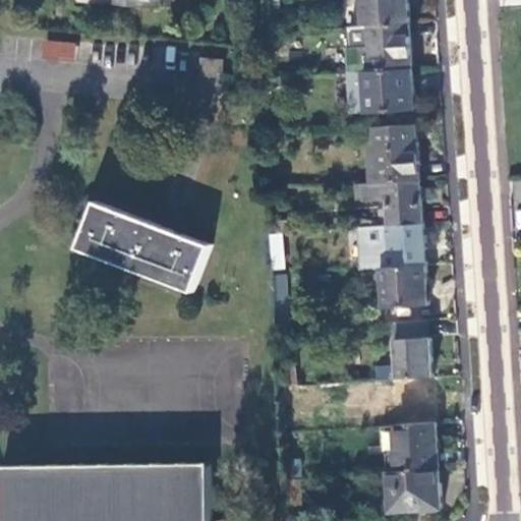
[(409,0),(363,0),(365,25),(411,22),(409,0)]
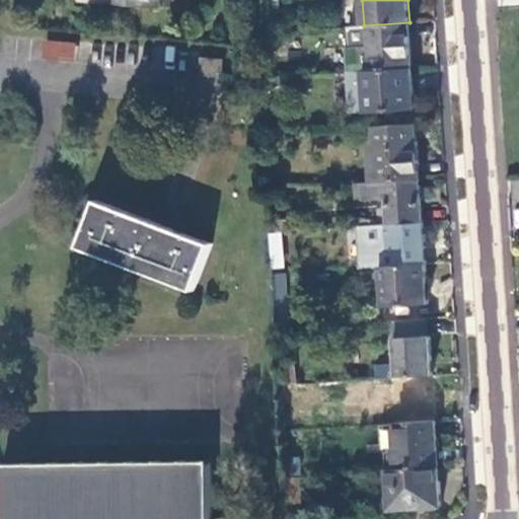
[(413,68),(410,22),(364,25),(351,26),(352,46),(346,47),(348,72),(413,68)]
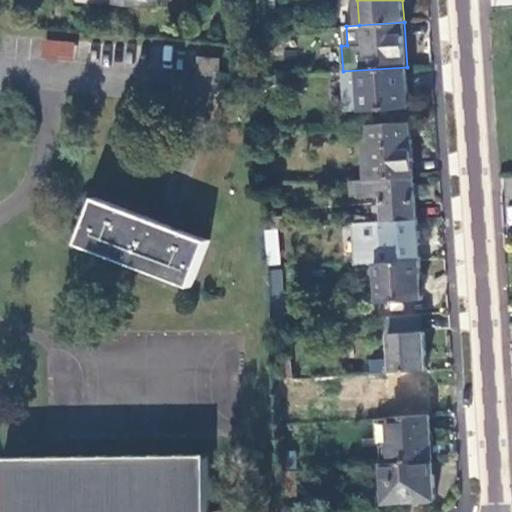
[(73,61),(74,41),(43,38),(41,58),(73,61)]
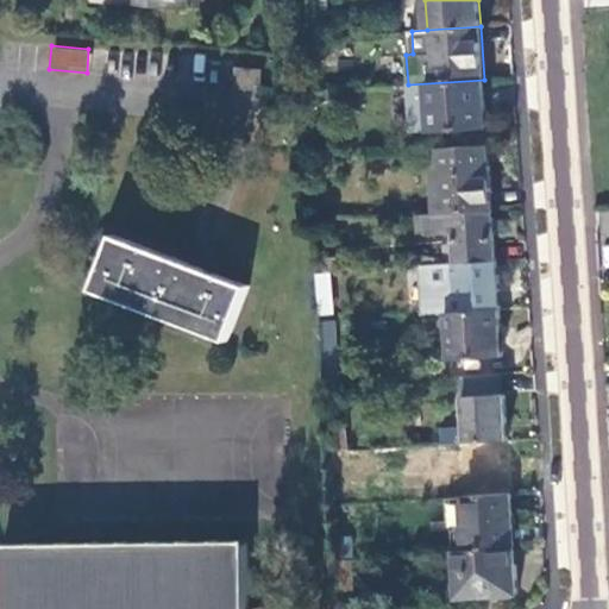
[(234,83),(259,87),(261,69),(237,66),(234,83)]
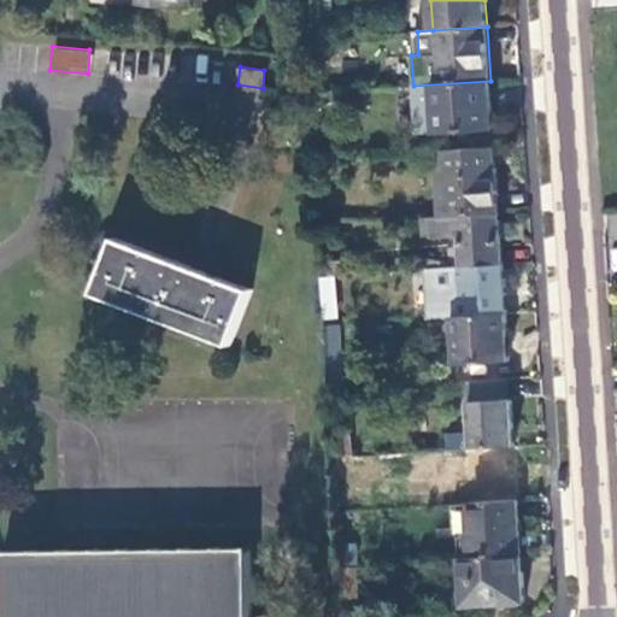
[(491,81),(413,86),(417,134),(494,129),(491,81)]
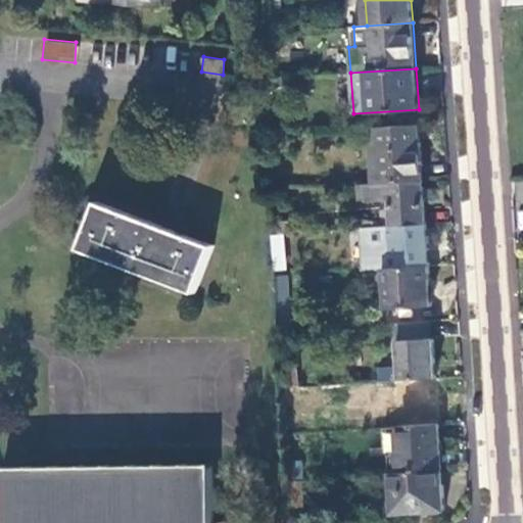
[(256,80),(244,81),(244,90),(256,89),(256,80)]
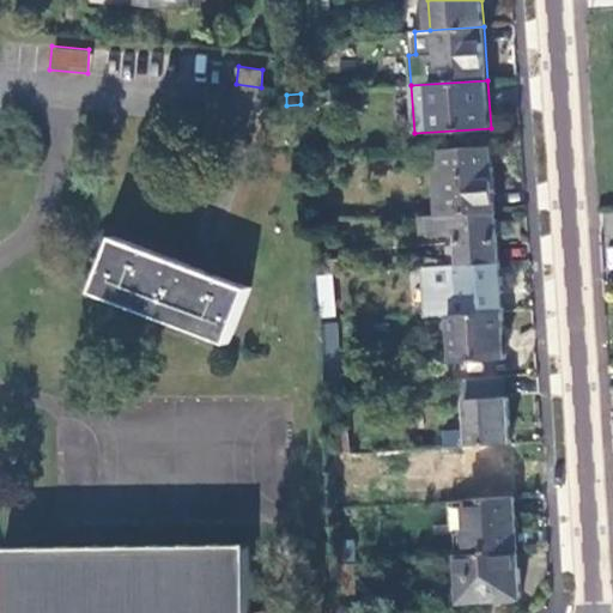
[(301,104),(286,105),(286,109),(290,126),(302,125),(301,104)]
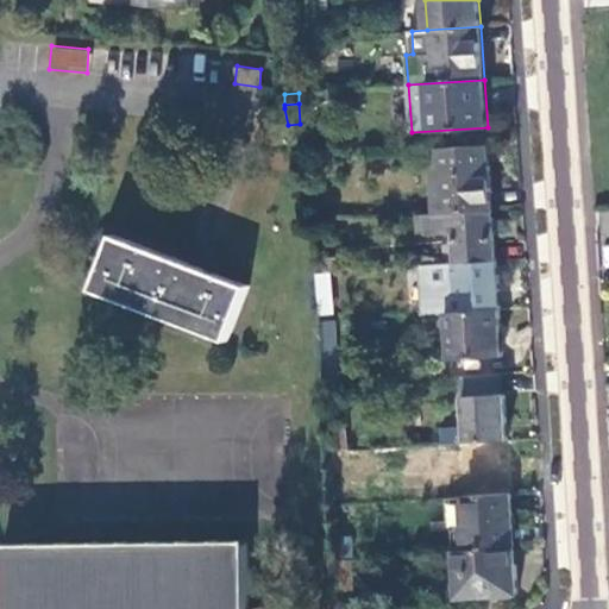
[(488,144),(440,146),(441,173),(433,174),(435,213),(493,208),(488,144)]
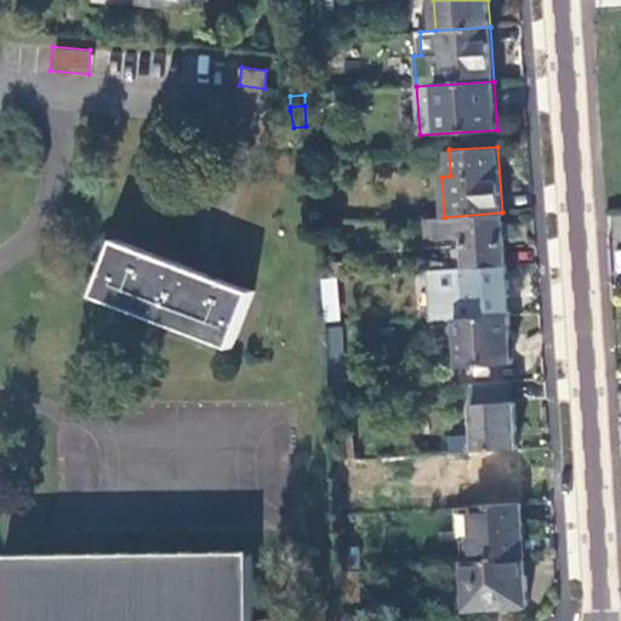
[(502,212),(444,217),(434,217),(437,237),(465,235),(467,267),(506,265),(502,212)]
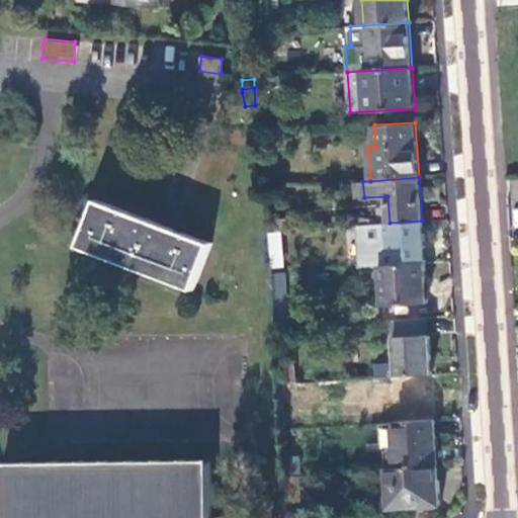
[(362,181),(353,182),(354,199),(364,197),(362,181)]
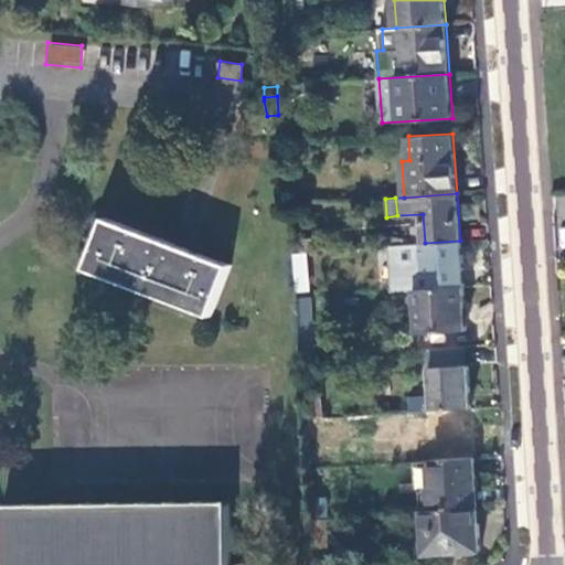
[(88,268),(211,318),(231,269),(108,220),(88,268)]
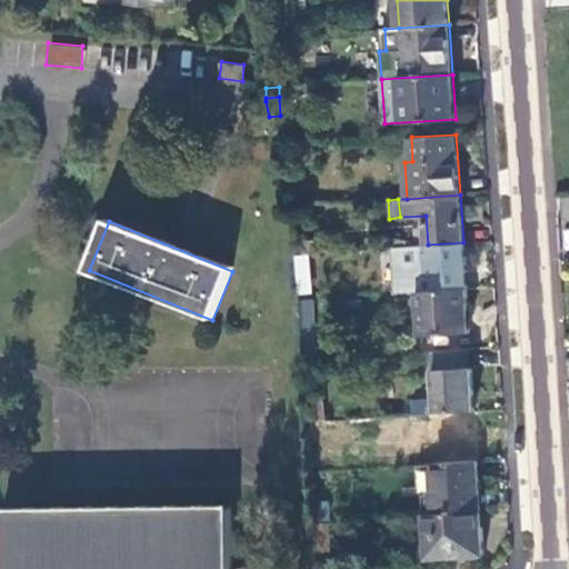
[(428,245),(422,245),(426,290),(467,288),(463,242),(428,245)]
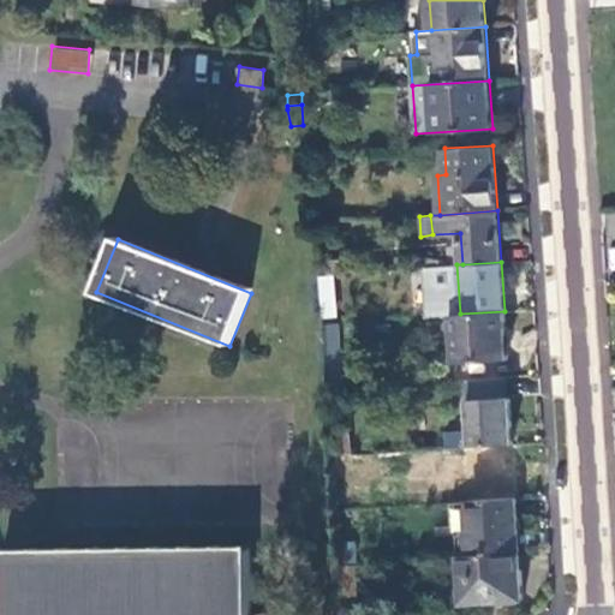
[(332,275),(317,278),(322,318),(336,316),(332,275)]
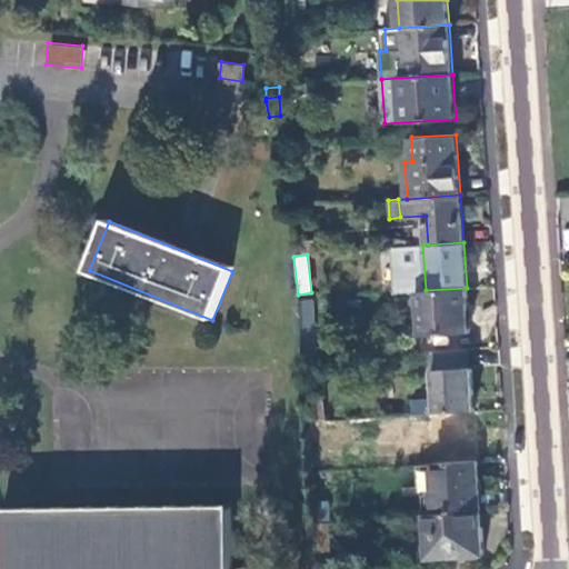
[(467,288),(426,290),(419,290),(422,336),(470,333),(467,288)]
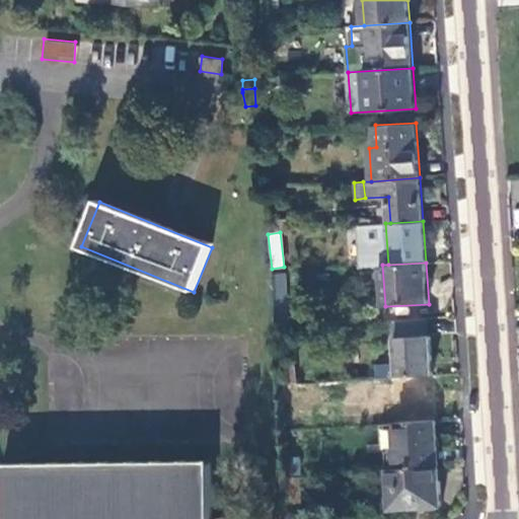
[(287,271),(275,272),(277,304),(278,328),(290,327),(289,303),(287,271)]
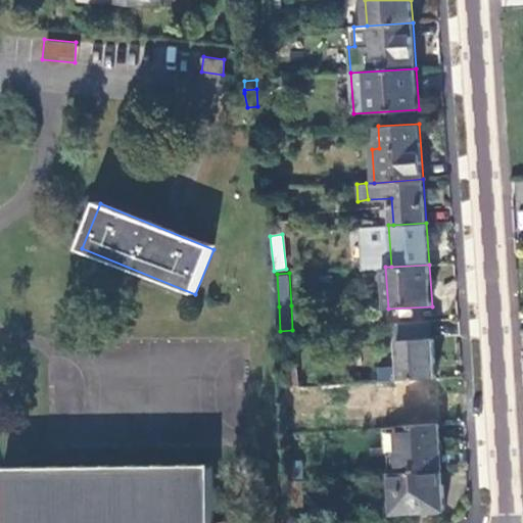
[(393,379),(437,377),(435,339),(398,341),(399,367),(379,368),(379,380),(393,379)]
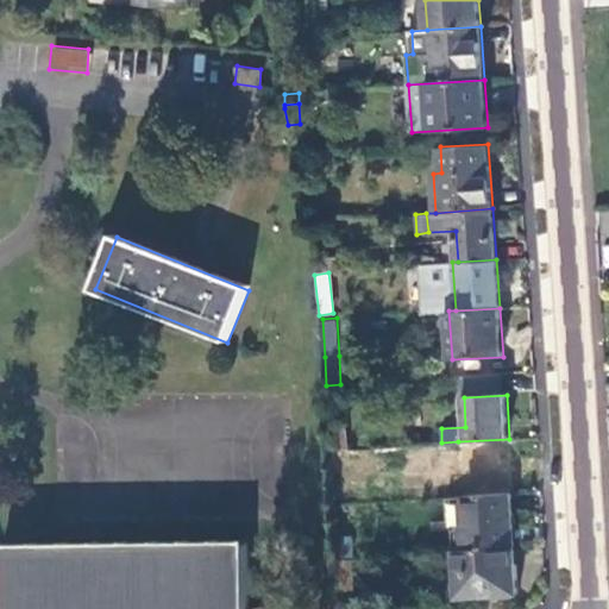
[(328,425),(331,450),(349,449),(347,425),(328,425)]
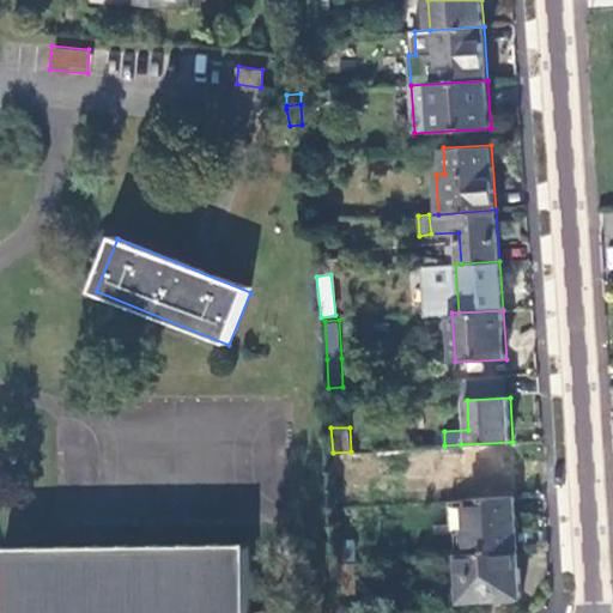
[(520,550),(516,496),(468,498),(471,530),(457,532),(460,553),(520,550)]
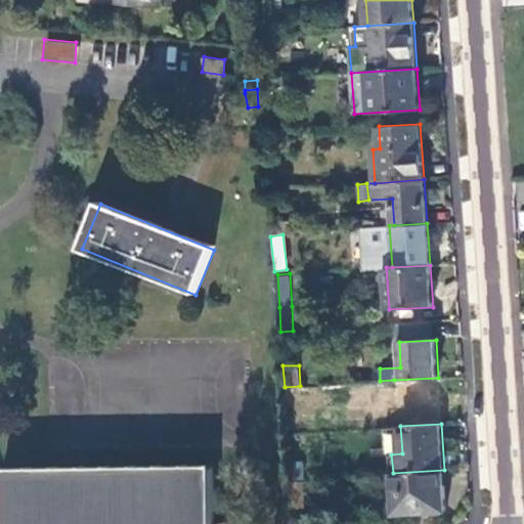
[(12,467),(4,467),(4,523),(238,523),(239,523),(215,523),(215,465),(70,466),(12,467)]
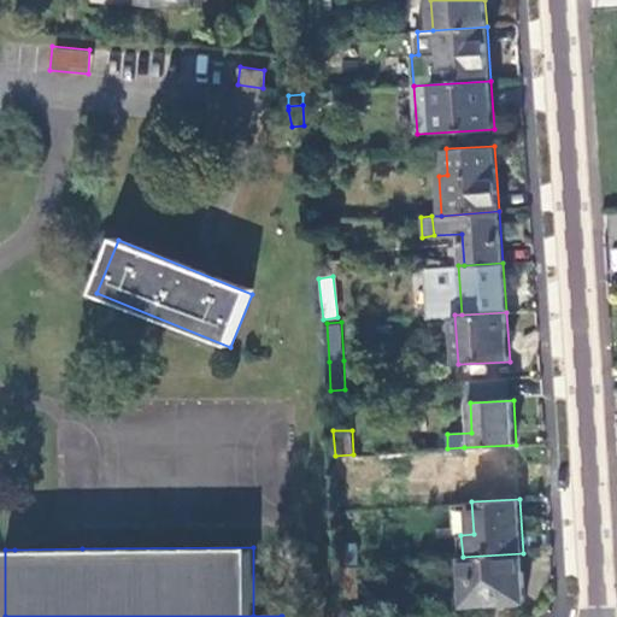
[(523,553),(463,557),(466,605),(527,600),(523,553)]
